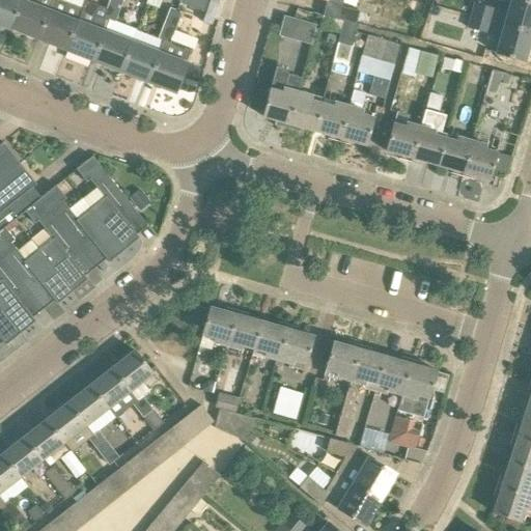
[(0,0),(0,25),(8,28),(19,0),(0,0)]
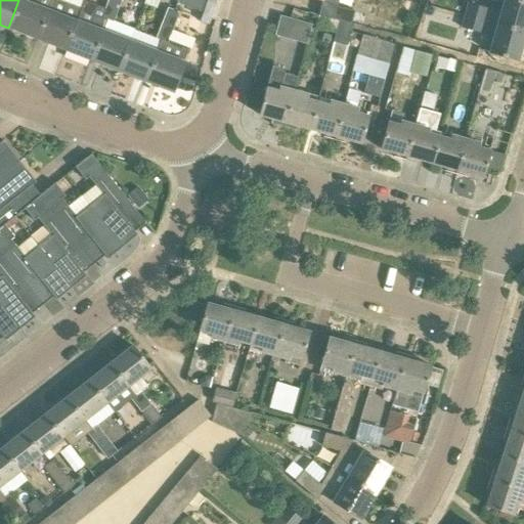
[(41,35),(50,11),(22,0),(18,0),(8,28),(39,40),(41,35)]
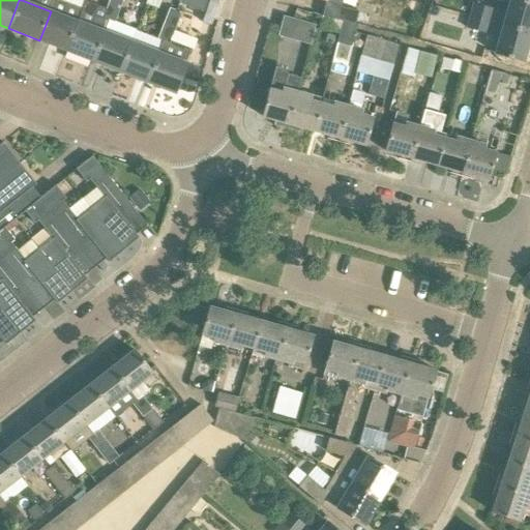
[(66,51),(82,10),(59,0),(57,0),(54,0),(51,11),(41,35),(39,40),(66,51)]
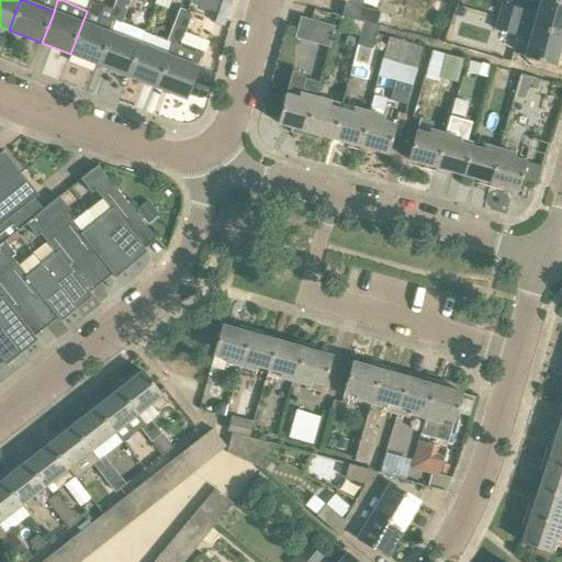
[(561,2),(552,0),(542,0),(539,13),(504,3),(499,18),(535,27),(561,34),(561,2)]
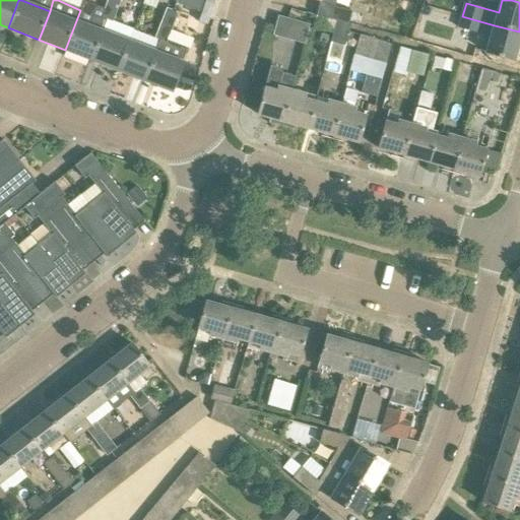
[(119,7),(108,3),(105,9),(84,1),(80,10),(65,50),(92,60),(94,55),(104,31),(108,19),(114,21),(119,7)]
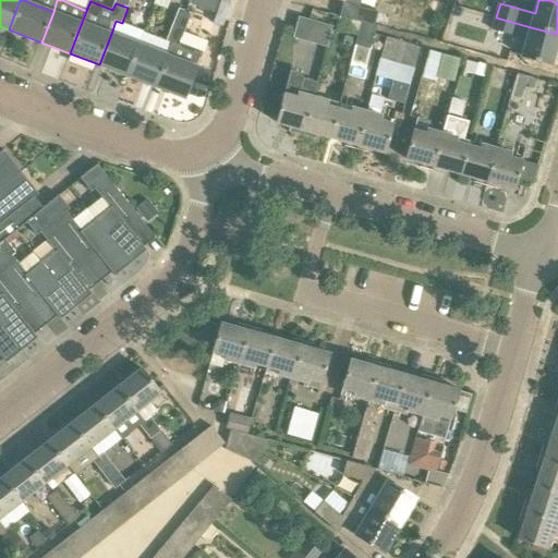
[(374,26),(377,13),(361,8),(343,2),(339,16),(360,23),(374,26)]
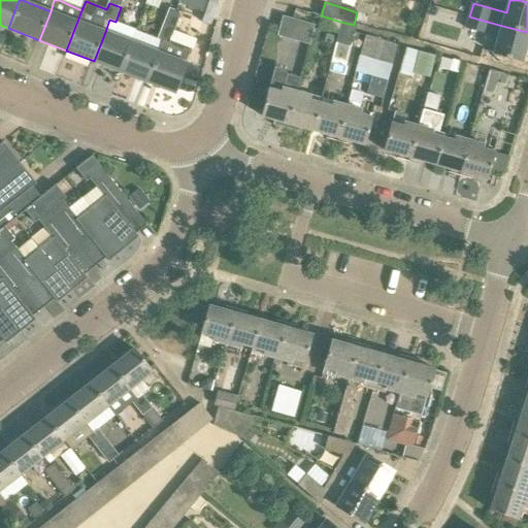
[(176,29),(182,13),(170,9),(164,24),(176,29)]
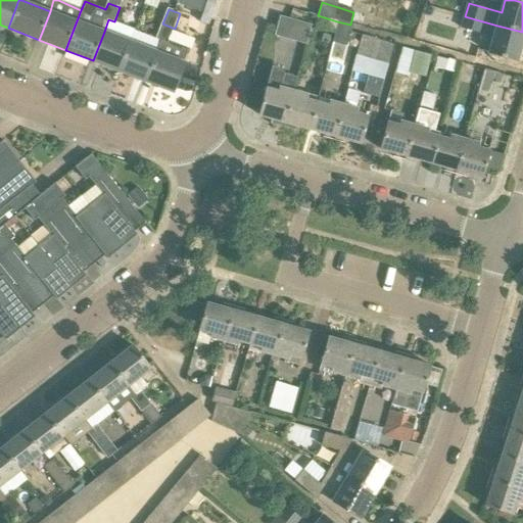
[(522,37),(522,32),(497,26),(465,16),(462,29),(494,38),(489,53),(517,61),(522,37)]
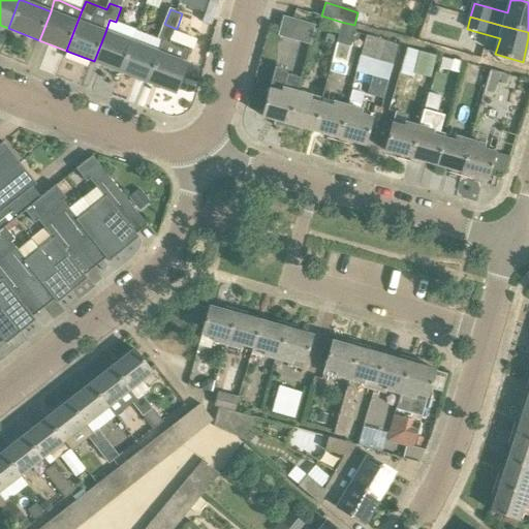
[(308,47),(313,27),(281,19),(276,38),(308,47)]
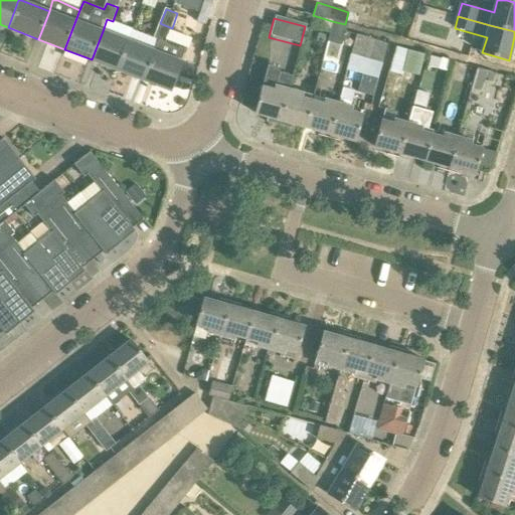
[(341,45),(346,24),(345,24),(332,21),(329,33),(327,41),(328,42),(340,44),(341,45)]
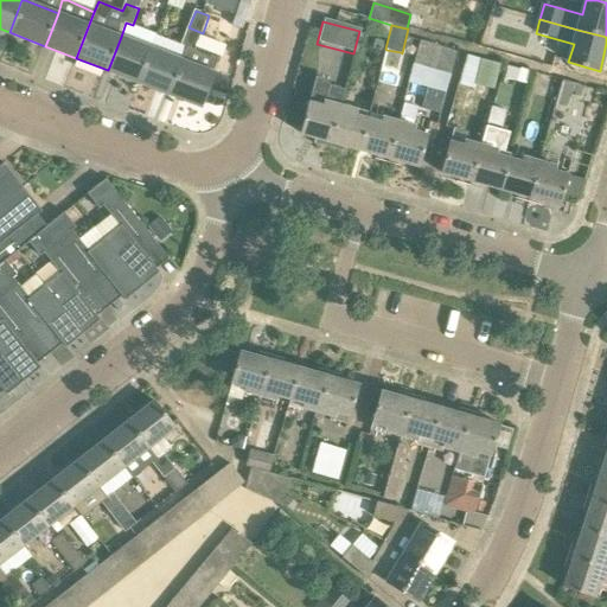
[(171,95),(202,107),(221,59),(196,50),(203,33),(189,27),(183,45),(189,48),(184,61),(181,66),(173,89),(171,95)]
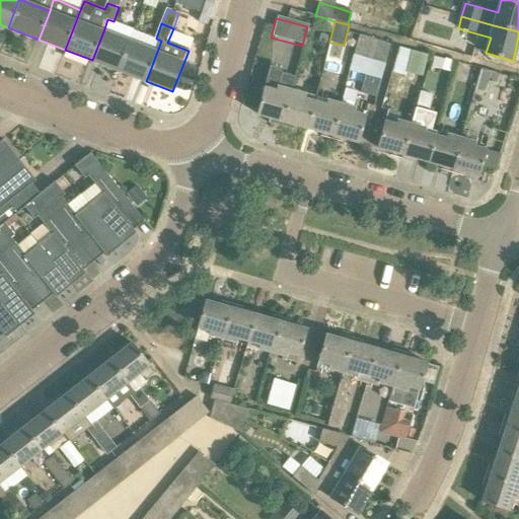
[(128,47),(130,42),(103,31),(94,55),(92,60),(119,70),(121,65),(128,47)]
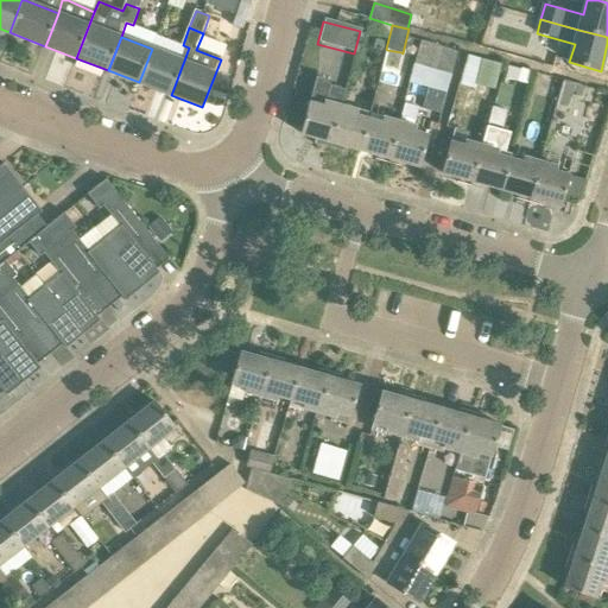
[(428,88),(445,94),(450,76),(451,75),(457,51),(436,45),(420,40),(413,67),(409,83),(428,88)]
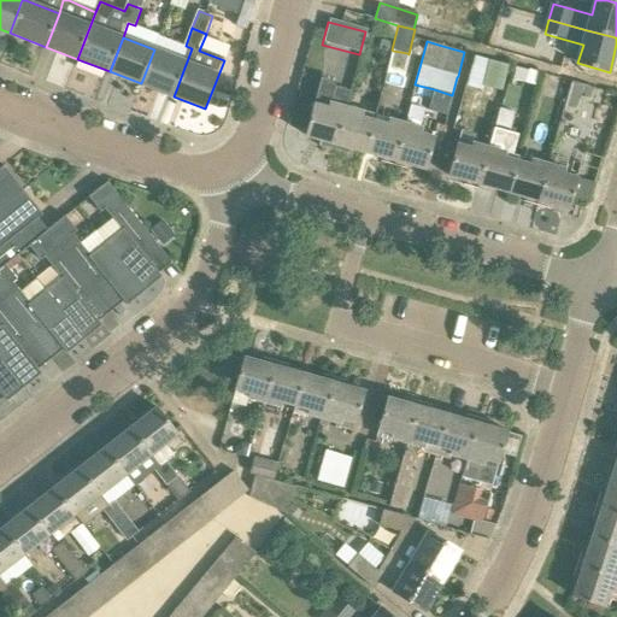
[(152,56),(144,77),(141,83),(174,97),(176,90),(184,68),(187,62),(154,50),(152,56)]
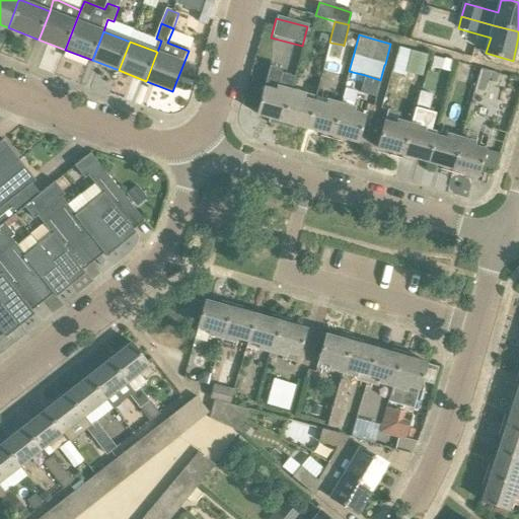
[(405,76),(412,51),(399,48),(392,72),(405,76)]
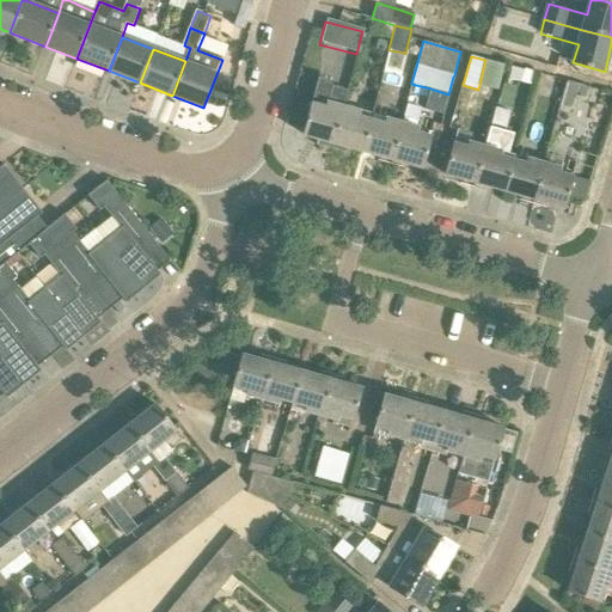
[(508,79),(520,83),(524,71),(512,67),(508,79)]
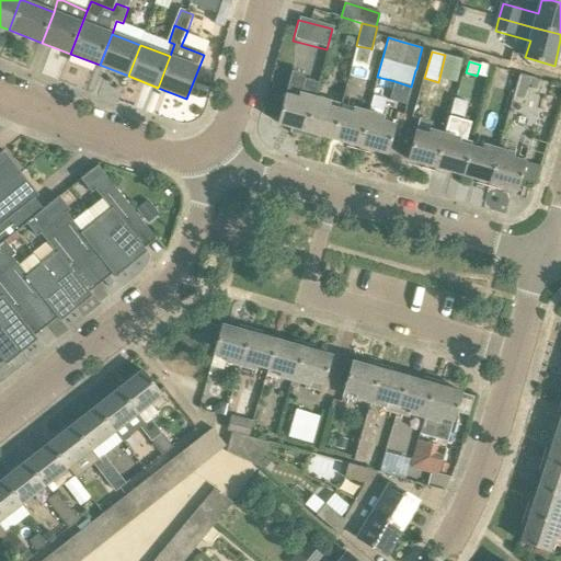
[(304,79),(304,78),(292,75),(278,123),(306,132),(308,123),(312,106),(313,102),(316,98),(319,84),(304,79)]
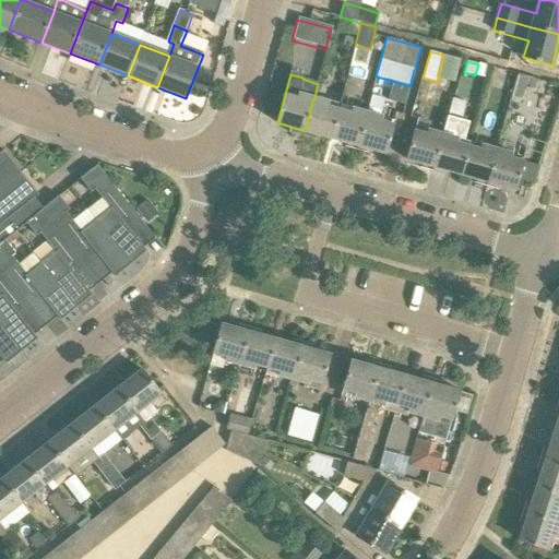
[(536,91),(538,81),(518,74),(515,85),(525,88),(536,91)]
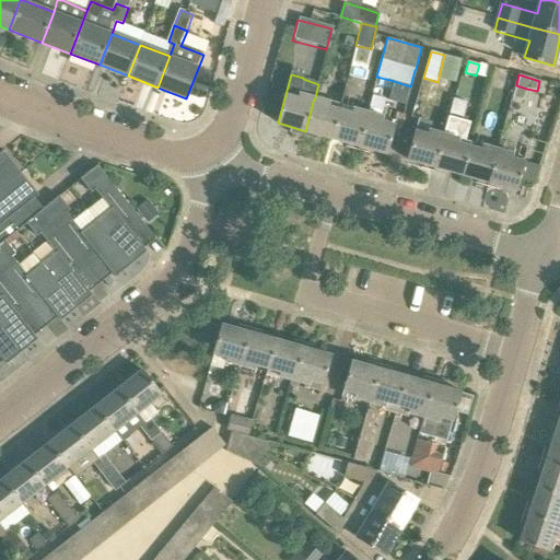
[(406,105),(410,86),(394,81),(388,100),(406,105)]
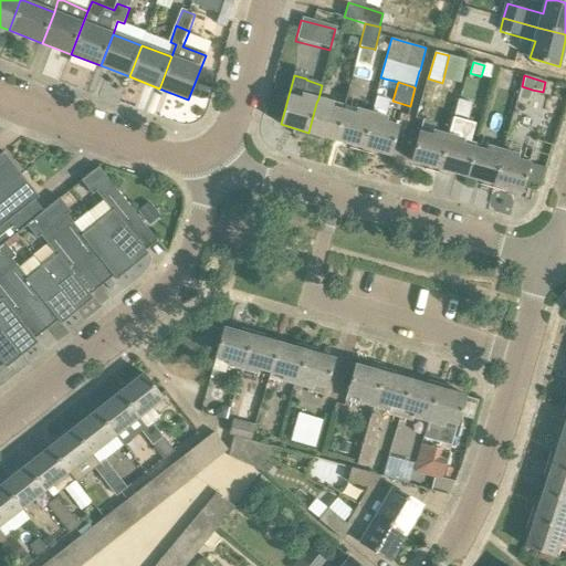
[(344,111),(331,107),(332,102),(318,98),(316,103),(315,107),(311,124),(308,133),(336,140),(338,132),(342,119),(344,111)]
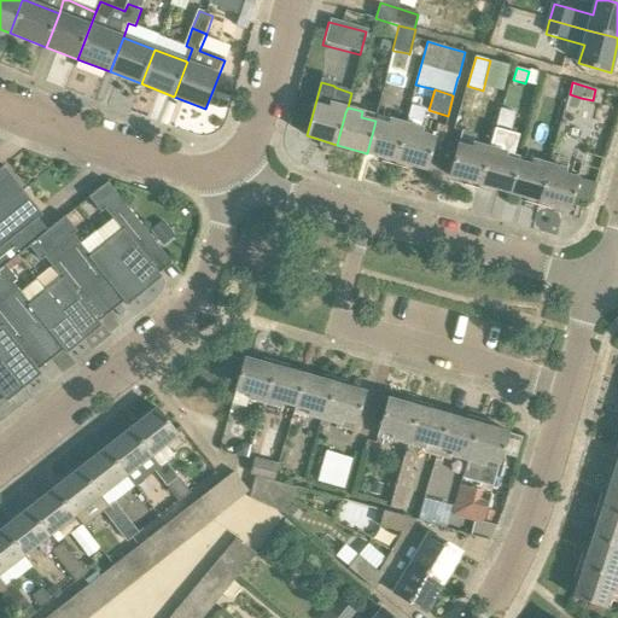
[(373,130),(369,144),(367,153),(397,162),(400,152),(403,138),(404,134),(407,124),(391,120),(390,126),(375,121),(373,130)]
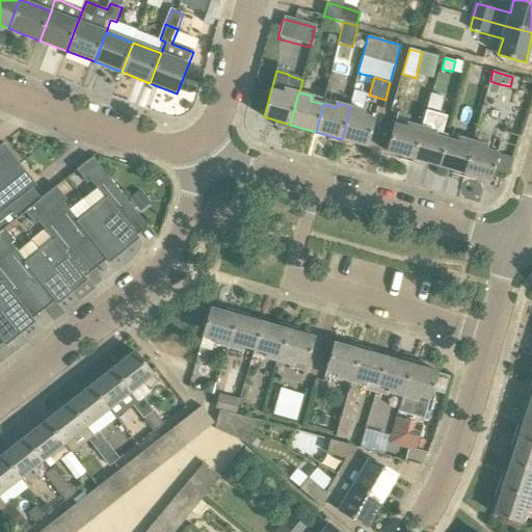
[(350,107),(348,115),(347,118),(344,131),(342,139),(367,145),(375,120),(363,115),(364,111),(358,109),(350,107)]
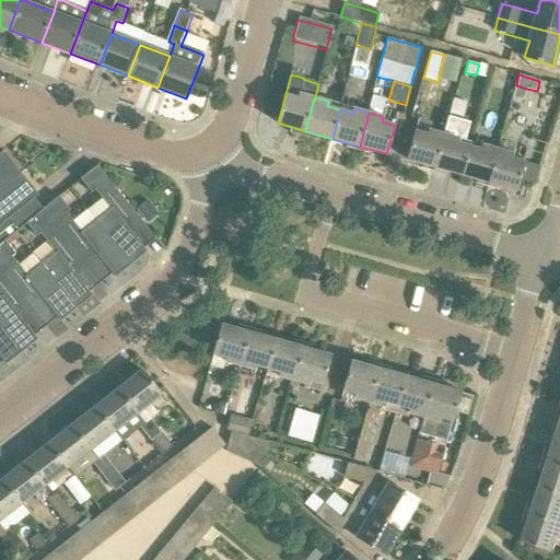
[(470,147),(465,146),(471,123),(450,117),(444,135),(438,160),(435,167),(463,175),(465,167),(469,150),(470,147)]
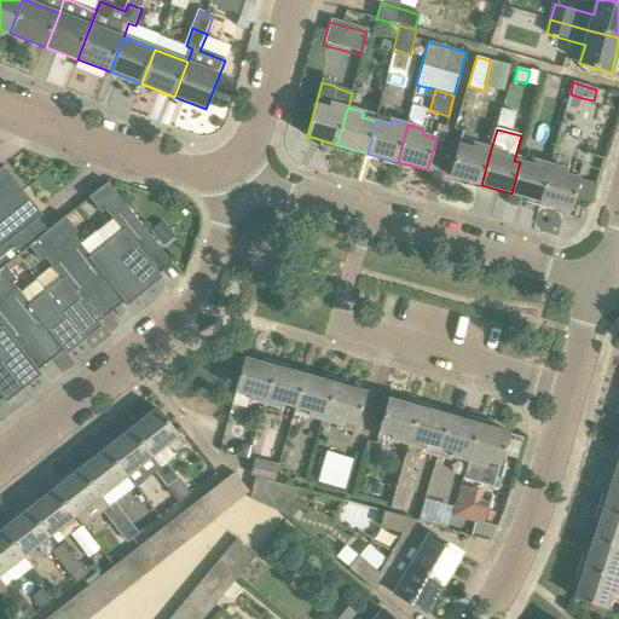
[(491,149),(476,144),(474,150),(460,146),(451,177),(481,185),(484,177),(491,149)]
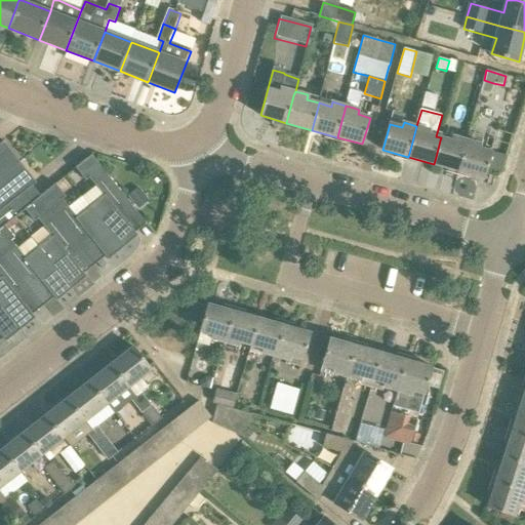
[(436,157),(434,164),(458,171),(460,164),(468,140),(454,136),(452,140),(441,137),(440,140),(436,157)]
